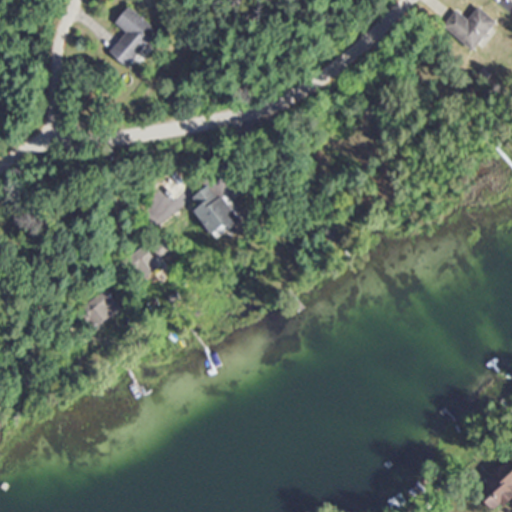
[(457,12),(443,28),(470,51),(495,21),(477,5),(465,19),(457,12)]
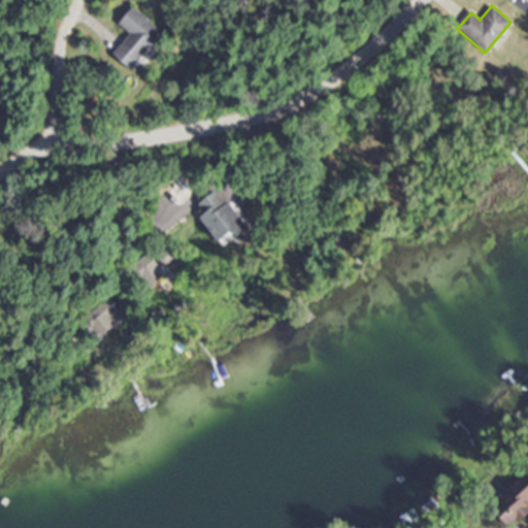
[(161,32),(131,6),(117,23),(128,33),(110,54),(129,69),(161,32)]
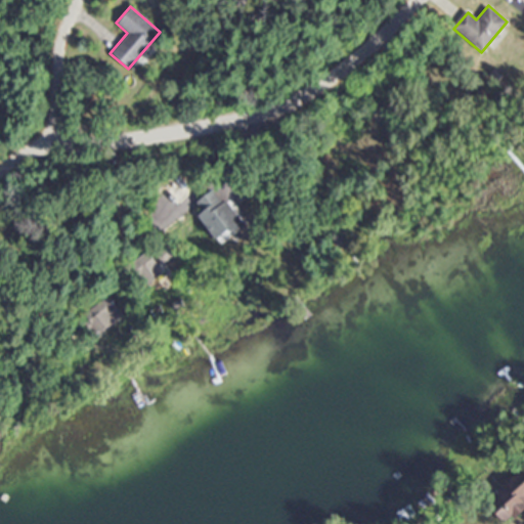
[(218,243),(243,224),(216,186),(190,204),(218,243)]
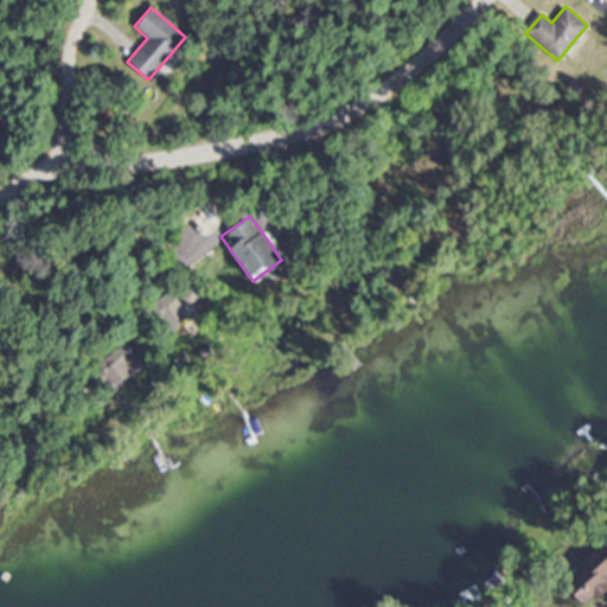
[(189,311),(165,292),(151,311),(173,328),(189,311)]
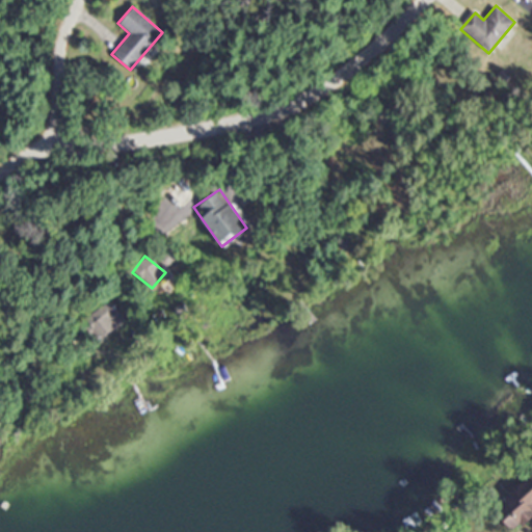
[(120,321),(108,302),(92,312),(103,330),(120,321)]
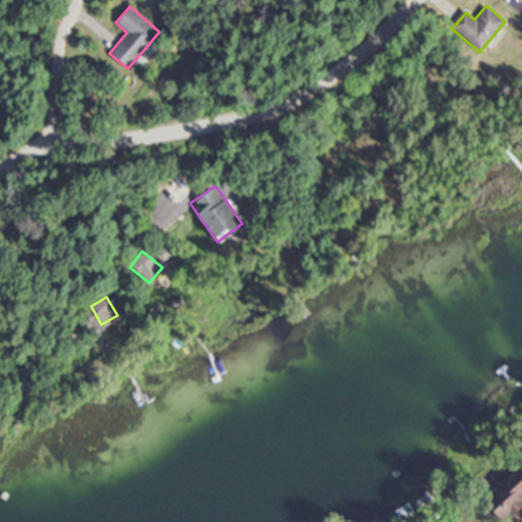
[(506,521),(521,508),(521,468),(521,467),(484,499),(503,521),(506,521)]
